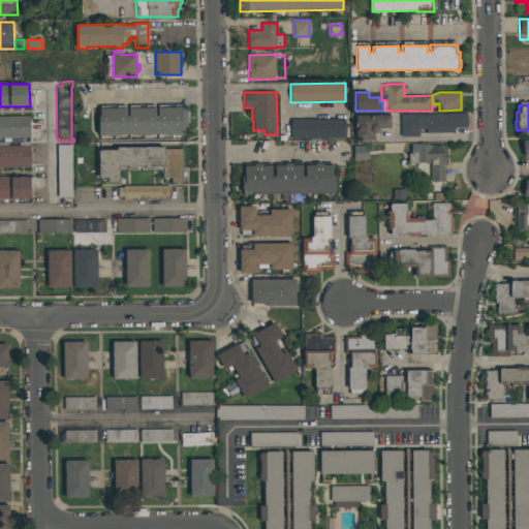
[(100,109),(127,109),(127,116),(129,116),(129,109),(155,107),(156,116),(158,116),(158,107),(187,107),(187,134),(179,134),(180,135),(163,135),(163,134),(150,134),(150,135),(135,135),(135,134),(121,134),(121,136),(106,136),(106,135),(99,135),(99,116),(100,116),(100,109)]
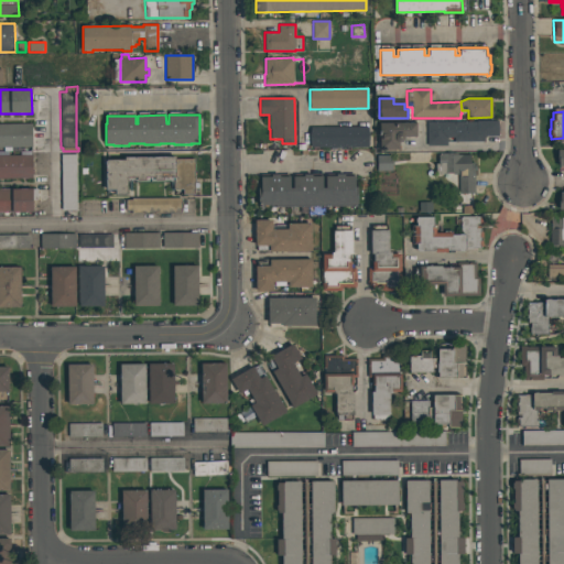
[(447,138),(447,145),(427,145),(426,122),(498,121),(498,136),(484,136),(485,141),(454,142),(454,138),(447,138)]
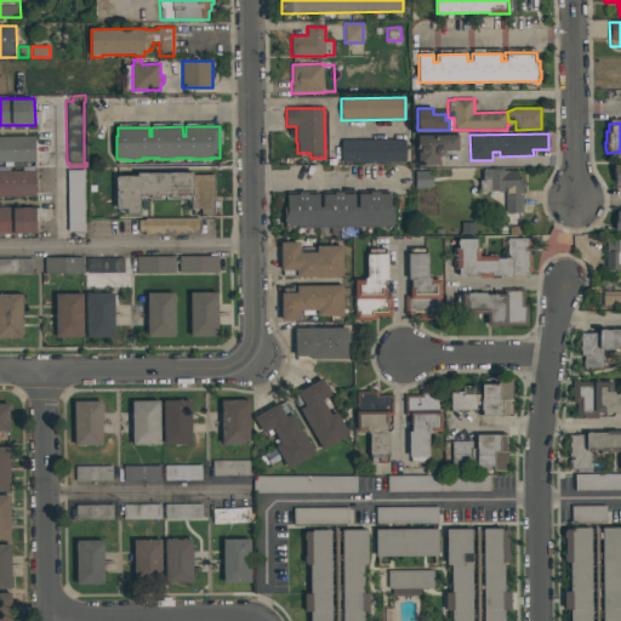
[(417,136),(459,135),(459,151),(446,151),(446,152),(446,153),(445,154),(445,155),(443,157),(442,157),(440,157),(439,157),(440,165),(419,165),(417,136)]
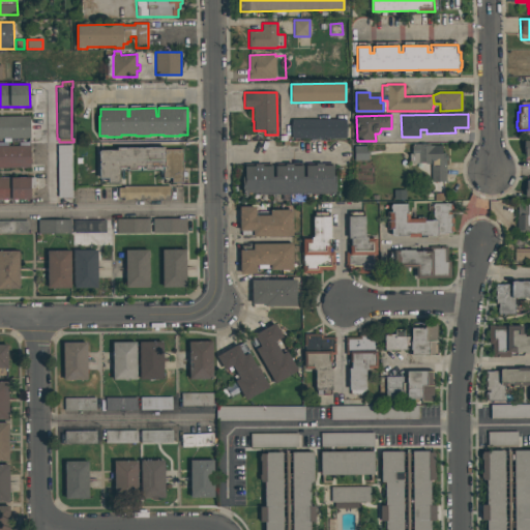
[(0,138),(0,116),(30,116),(30,138),(0,138)]
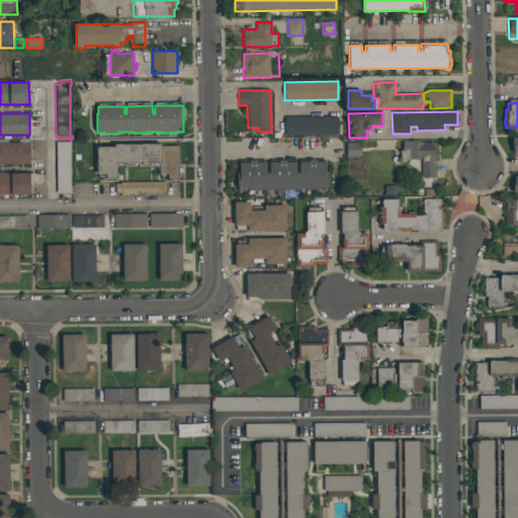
[(285,136),(284,116),(338,115),(338,136),(285,136)]
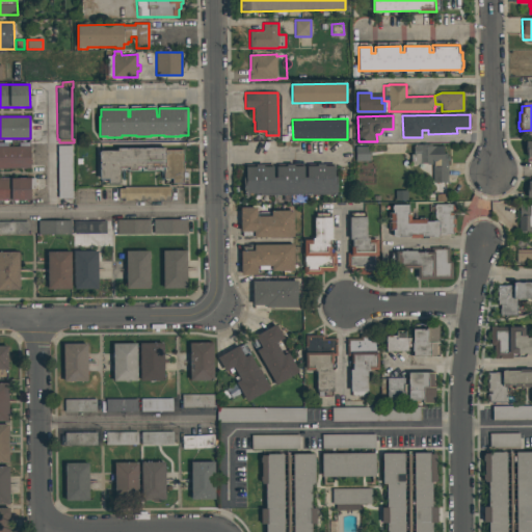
[(427,164),(427,163),(410,163),(410,155),(414,155),(414,147),(417,147),(417,144),(431,144),(431,145),(444,145),(444,154),(447,154),(448,163),(445,163),(445,164),(447,164),(448,182),(433,182),(432,166),(433,166),(433,164),(427,164)]
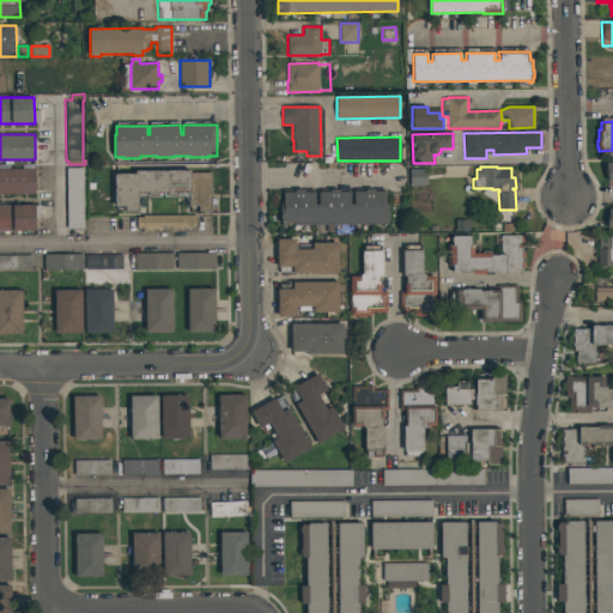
[(84,229),(68,229),(67,168),(83,168),(84,229)]
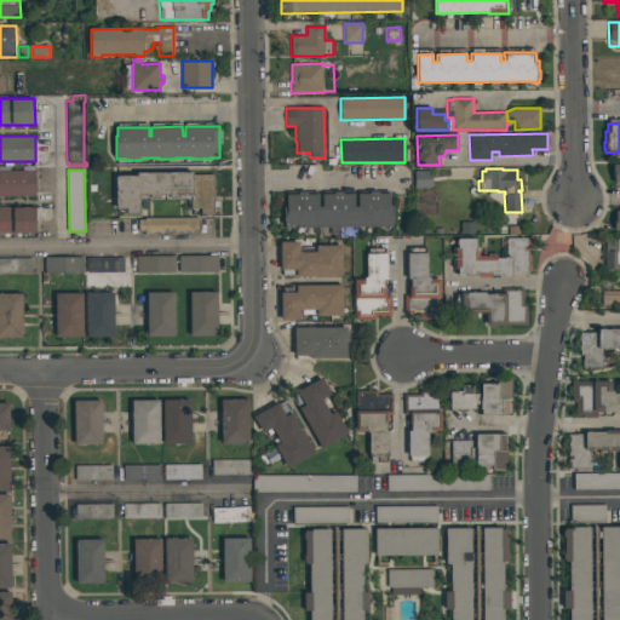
[(0,171),(35,171),(35,196),(0,196),(0,171)]
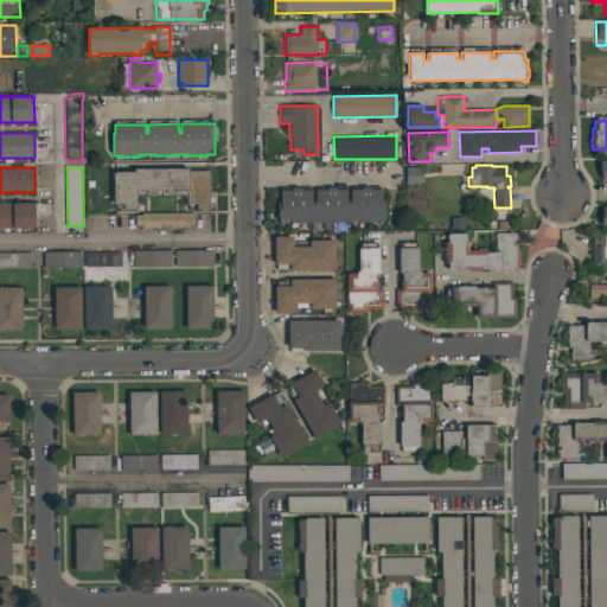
[(406,167),(422,167),(422,184),(406,184),(406,167)]
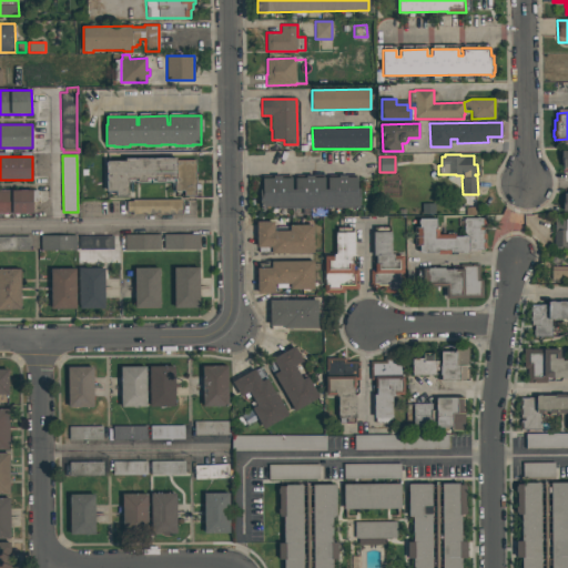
[(176,158),(176,160),(195,160),(196,195),(184,195),(184,191),(175,191),(174,179),(164,179),(164,182),(156,182),(156,179),(146,179),(146,182),(138,182),(138,179),(128,179),(128,196),(117,196),(117,191),(107,192),(107,161),(125,161),(125,158),(176,158)]
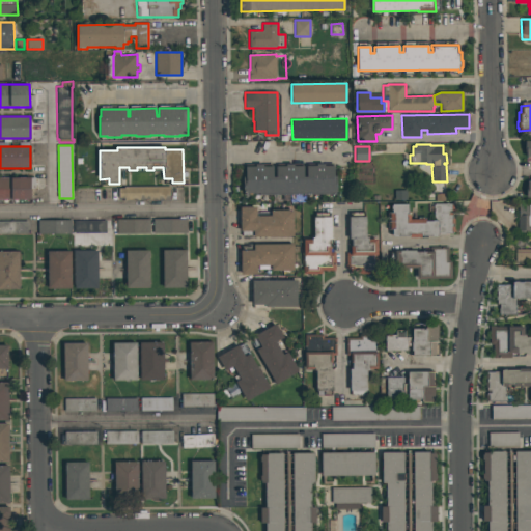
[(243,195),(243,177),(246,177),(245,167),(255,166),(255,164),(262,164),(262,166),(273,166),(273,177),(276,177),(276,166),(285,166),(285,164),(294,164),(294,166),(304,166),(304,176),(307,176),(306,166),(316,166),(316,164),(324,164),(325,166),(334,166),(334,176),(336,176),(337,194),(243,195)]
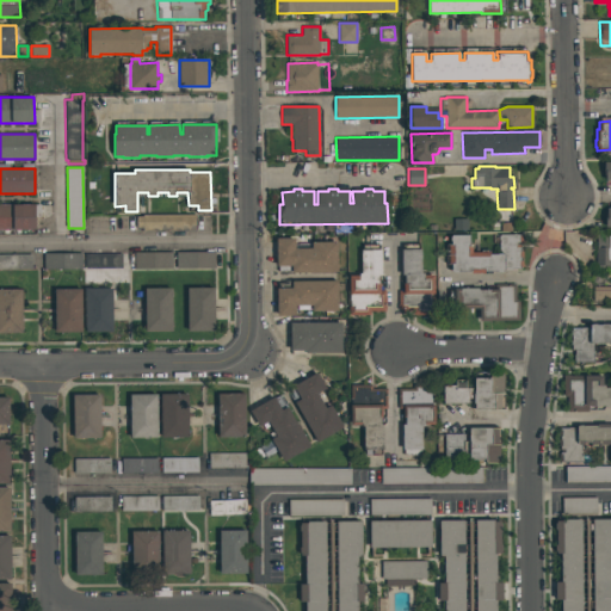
[(0,204),(35,204),(36,229),(0,229),(0,204)]
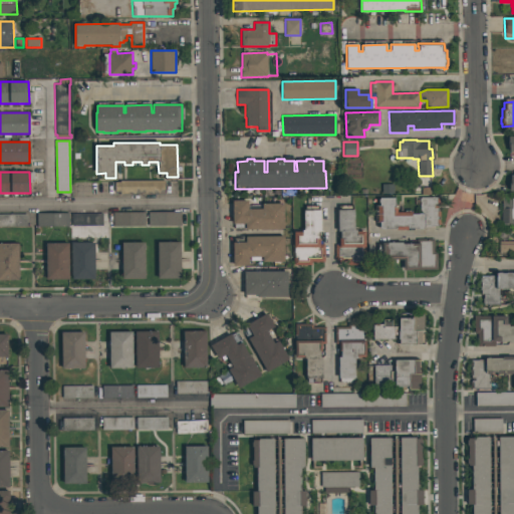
[(119,181),(165,181),(165,195),(119,195),(119,192),(114,192),(114,182),(119,182),(119,181)]
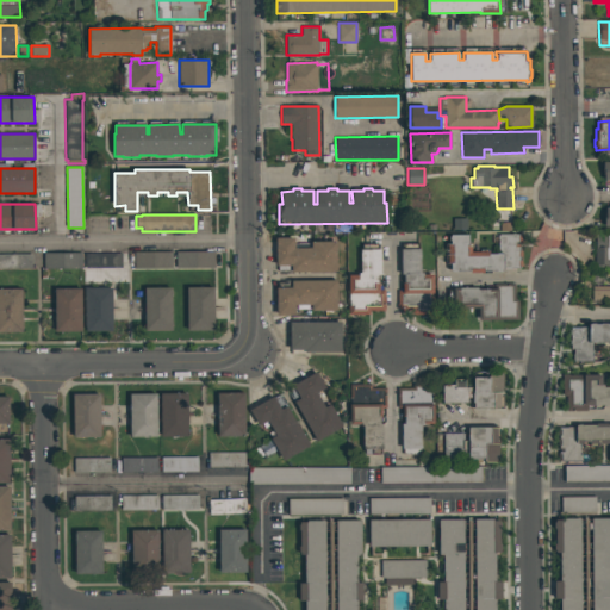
[(453,219),(467,218),(467,230),(453,230),(453,219)]
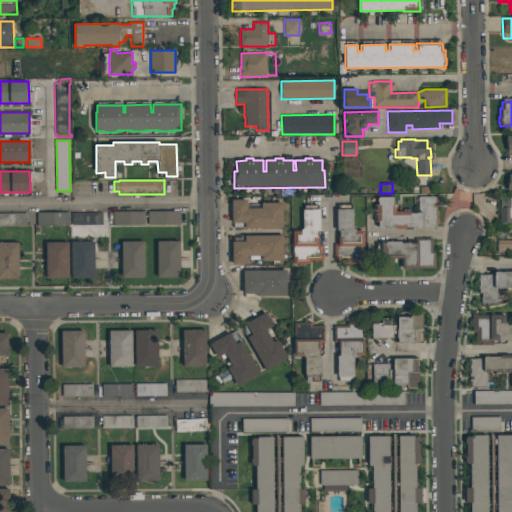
[(499,208),(500,208),(500,196),(510,196),(510,198),(511,198),(511,224),(510,224),(510,223),(507,223),(507,225),(500,225),(500,222),(499,222),(499,208)]
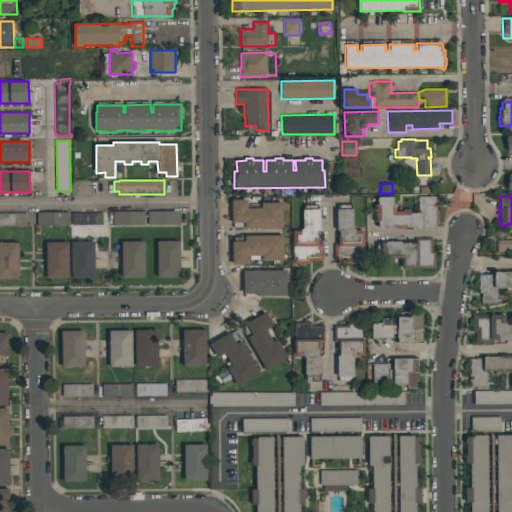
[(395,212),(409,211),(409,213),(417,213),(417,212),(418,212),(418,197),(436,197),(436,198),(437,198),(438,203),(432,203),(432,207),(436,207),(436,211),(438,211),(438,216),(436,216),(436,219),(438,219),(438,224),(436,224),(436,226),(423,226),(423,228),(406,228),(406,229),(394,229),(394,228),(378,228),(378,222),(376,222),(376,205),(378,205),(378,203),(377,203),(377,198),(378,198),(378,197),(393,197),(394,206),(395,206),(395,212)]
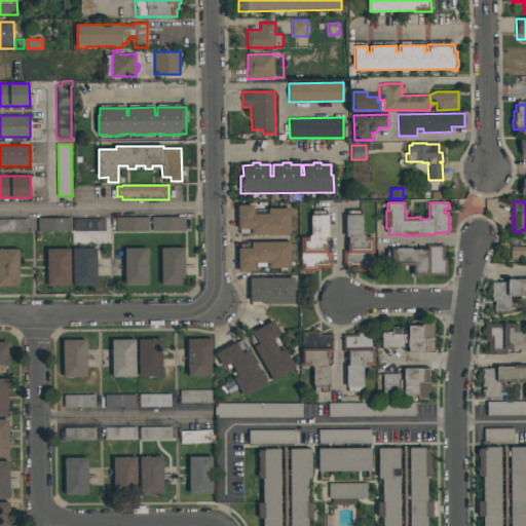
[(268,214),(268,209),(290,209),(290,234),(251,235),(251,229),(238,229),(237,205),(254,204),(254,214),(268,214)]
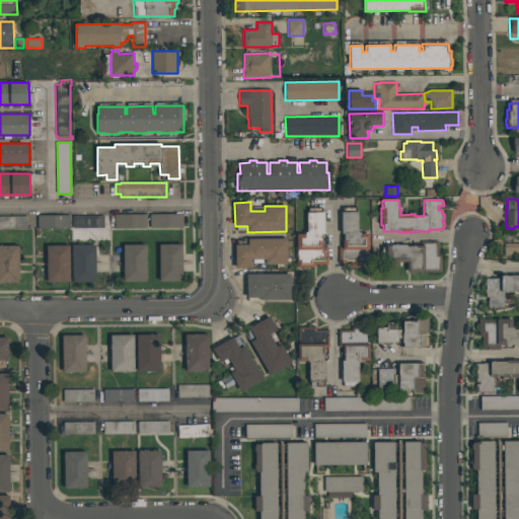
[(323,246),(327,246),(327,265),(314,265),(314,268),(296,268),(296,261),(298,261),(298,255),(297,255),(297,234),(305,234),(305,232),(307,232),(306,212),(324,212),(324,236),(322,236),(323,246)]
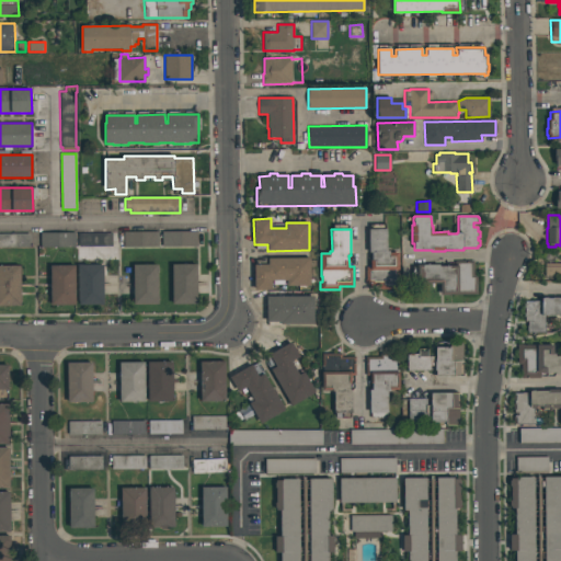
[(368,229),(387,229),(387,251),(390,251),(390,252),(398,252),(399,289),(380,289),(380,285),(375,285),(375,283),(371,283),(371,284),(366,284),(366,267),(367,267),(367,258),(369,258),(368,229)]
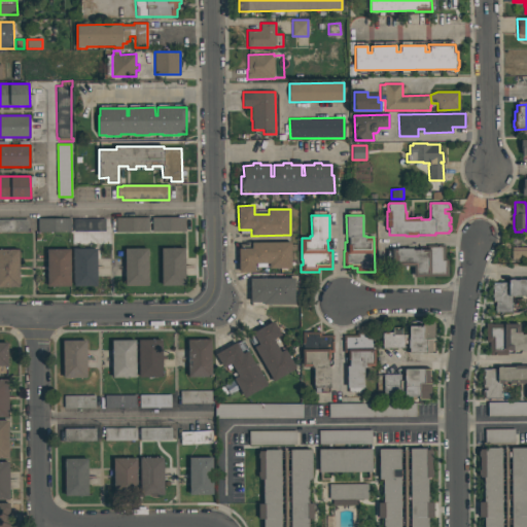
[(116,218),(149,217),(149,232),(116,233),(116,218)]
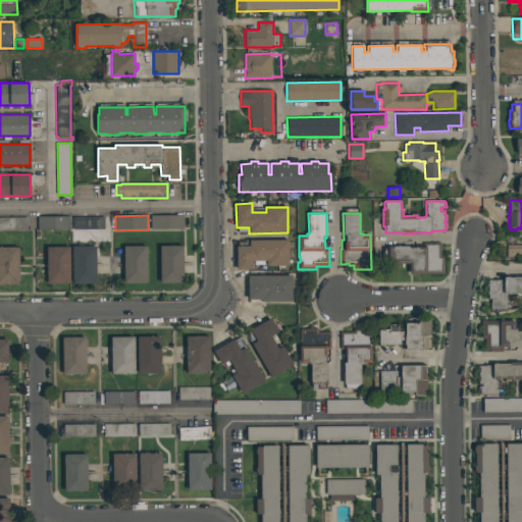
[(151,215),(184,215),(184,229),(151,229),(151,215)]
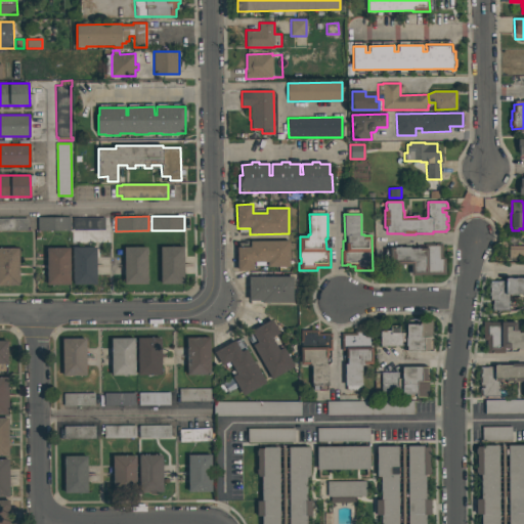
[(38,217),(70,217),(71,230),(38,231),(38,217)]
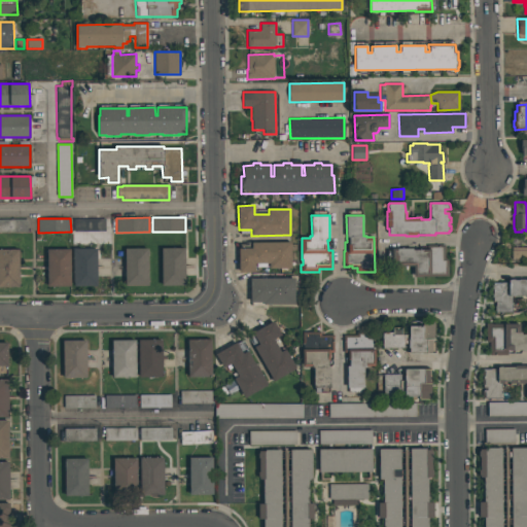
[(73,219),(105,218),(105,231),(73,232),(73,219)]
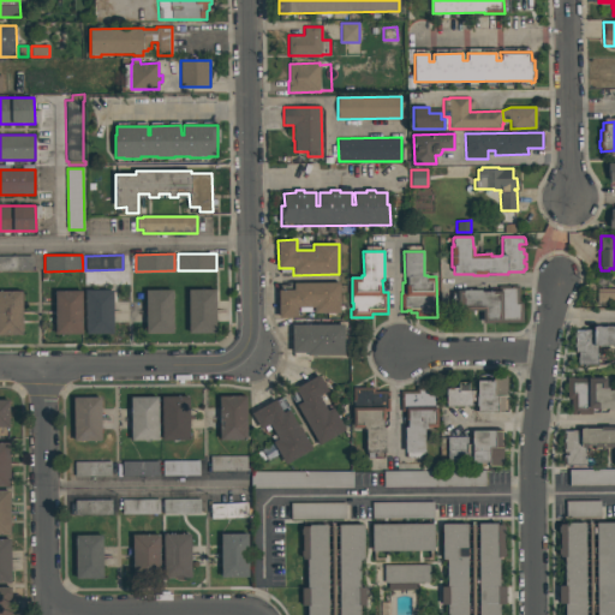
[(33,272),(0,272),(0,256),(33,256),(33,272)]
